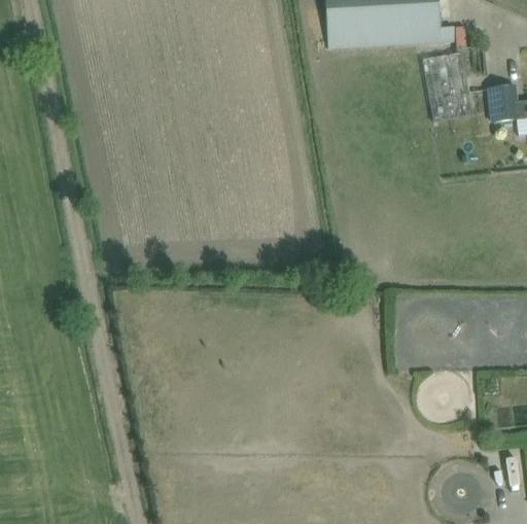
[(324,0),(327,47),(453,38),(452,26),(440,27),(437,0),(324,0)]
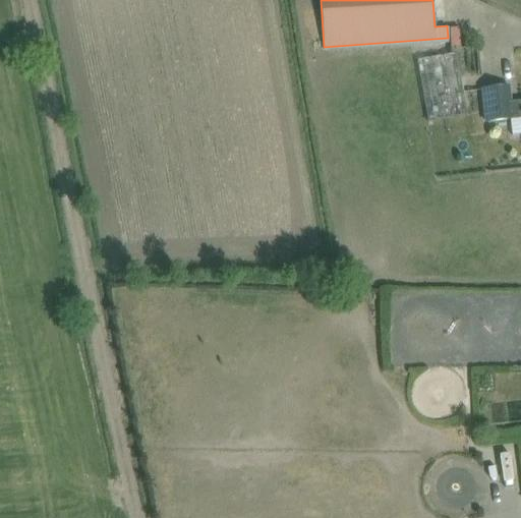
[(465,39),(474,38),(472,18),(463,19),(465,39)]
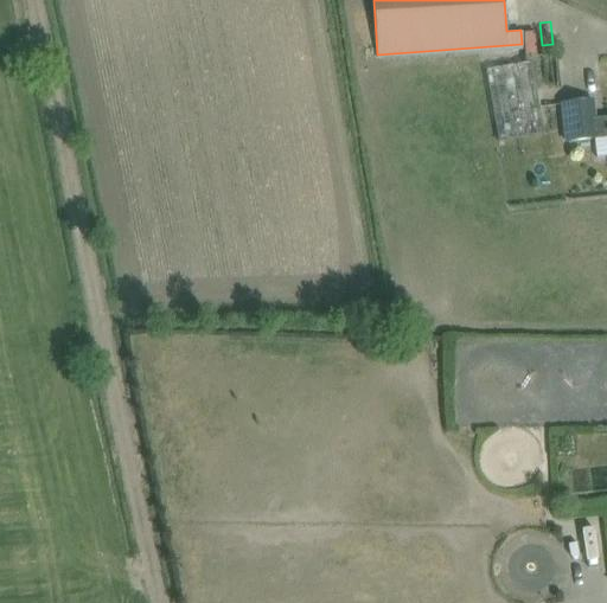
[(486,66),(498,139),(543,132),(530,58),(486,66)]
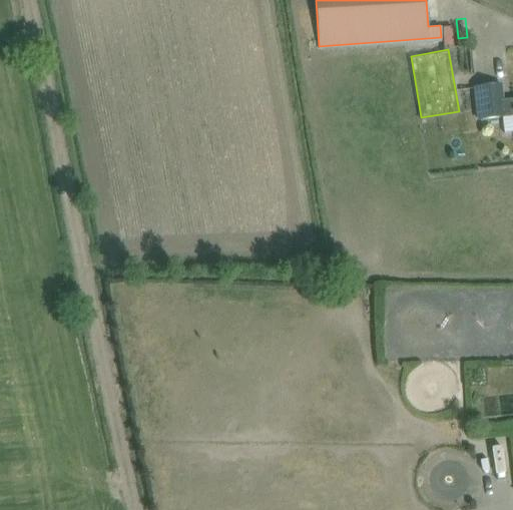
[(476,117),(504,115),(502,81),(474,83),(476,117)]
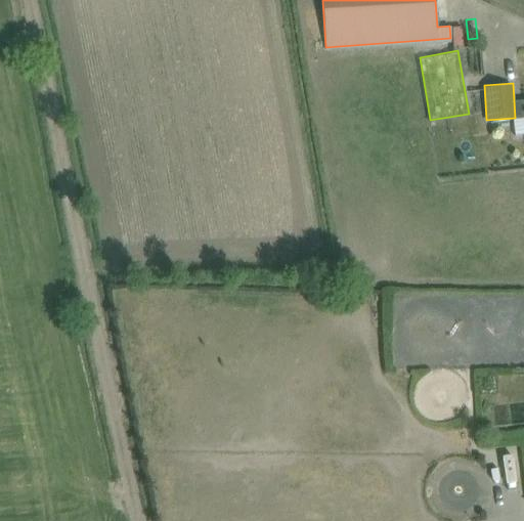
[(523,100),(521,101),(514,101),(515,118),(523,118),(523,126),(523,100)]
